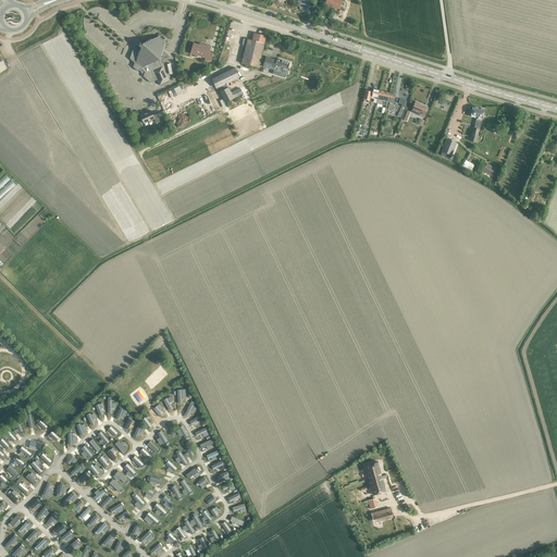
[(336,0),(326,0),(325,4),(334,7),(334,8),(339,10),(342,2),(336,0)]
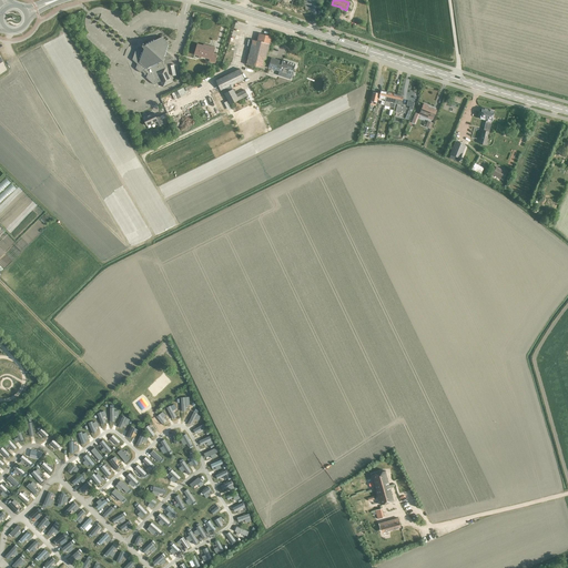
[(257,41),(252,40),(246,64),(264,68),(270,44),(272,37),(260,33),(257,41)]
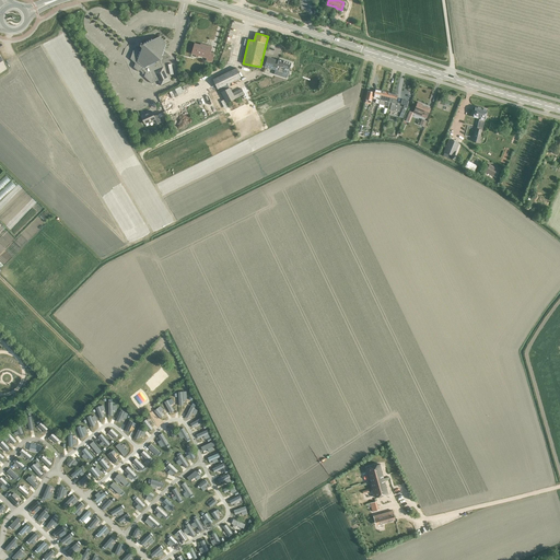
[(170,60),(171,57),(164,51),(163,50),(165,49),(164,47),(166,47),(165,45),(166,43),(160,36),(153,39),(151,38),(150,41),(149,39),(148,42),(146,41),(146,43),(143,42),(143,44),(140,43),(138,46),(132,48),(129,58),(135,63),(133,67),(138,71),(139,71),(144,74),(143,77),(151,83),(158,80),(161,85),(171,81),(162,63),(170,60)]
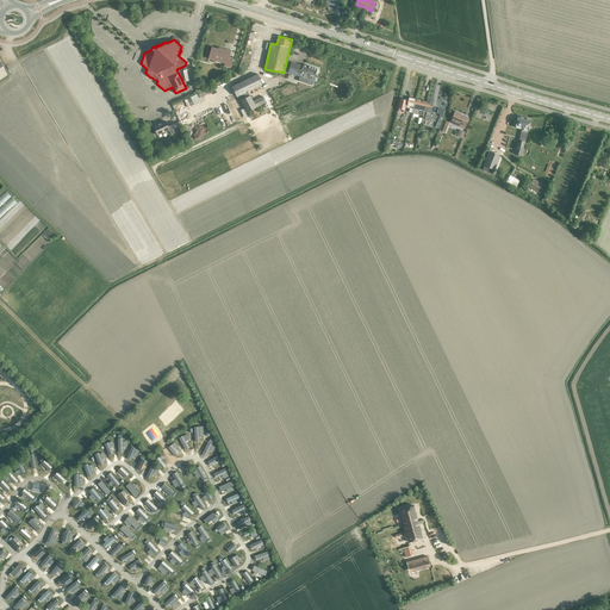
[(231,68),(234,58),(229,57),(231,51),(222,49),(222,50),(212,48),(209,58),(225,63),(225,66),(231,68)]
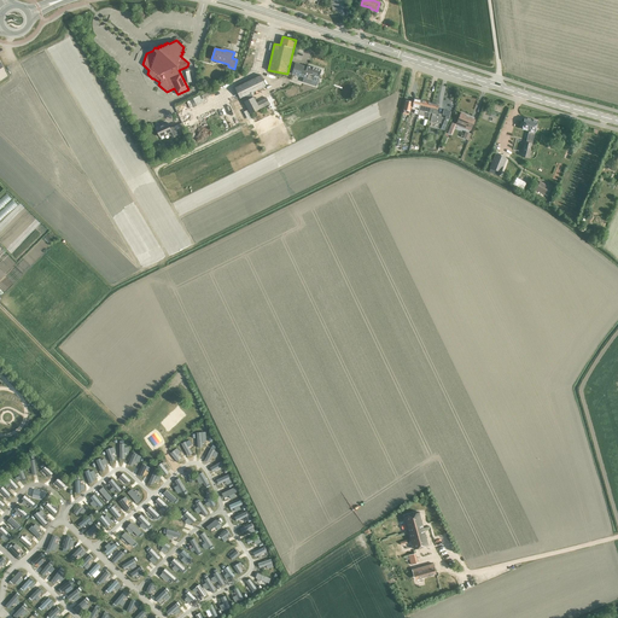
[(307,79),(313,80),(313,76),(319,79),(321,70),(314,68),(312,66),(307,65),(307,66),(295,63),(291,74),(304,77),(305,74),(308,75),(307,79)]
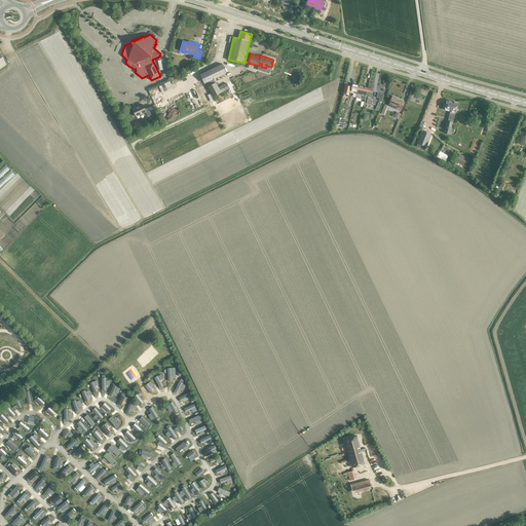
[(203,83),(217,77),(223,75),(226,73),(222,65),(199,75),(203,83)]
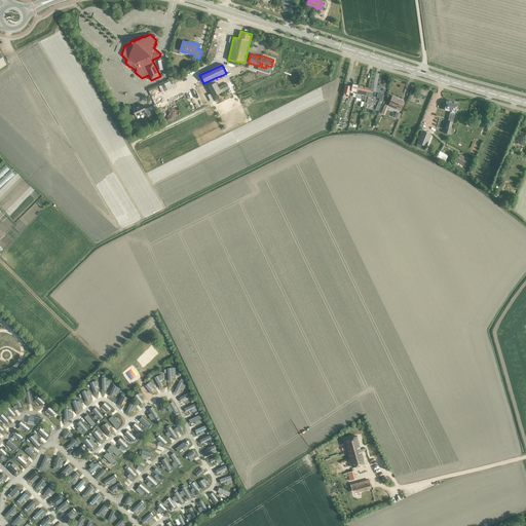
[(213,97),(229,88),(227,83),(219,87),(216,82),(208,86),(213,97)]
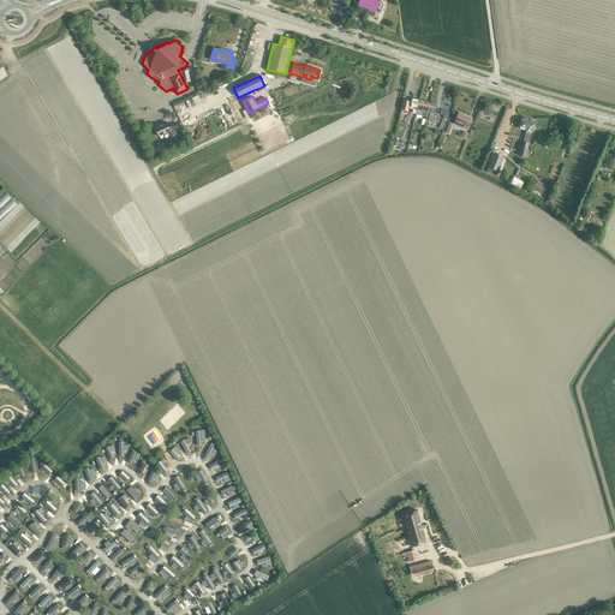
[(400,113),(406,114),(408,107),(410,108),(411,101),(404,99),(400,113)]
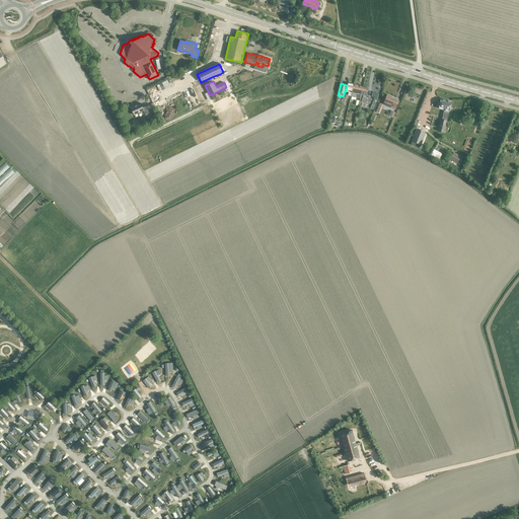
[(353,92),(352,96),(360,98),(361,95),(361,94),(363,86),(355,84),(353,92)]
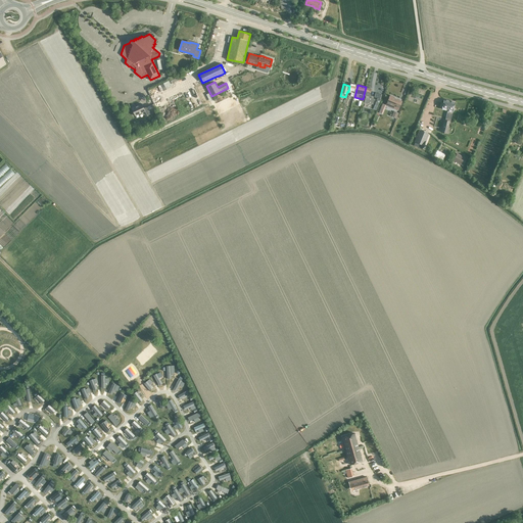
[(366,87),(364,95),(366,96),(365,102),(373,104),(374,99),(369,98),(372,88),(366,87)]
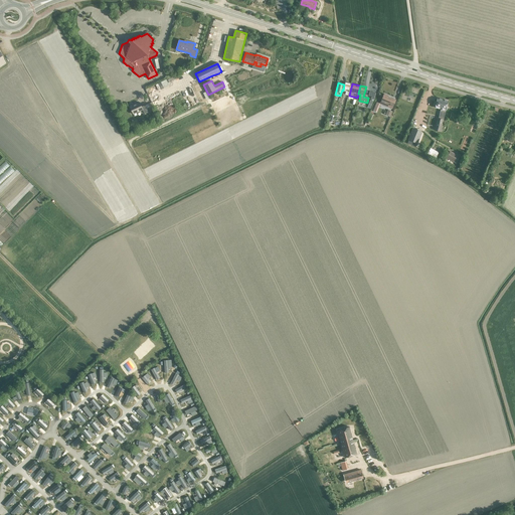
[(384,94),(381,102),(393,107),(396,100),(388,97),(389,96),(384,94)]
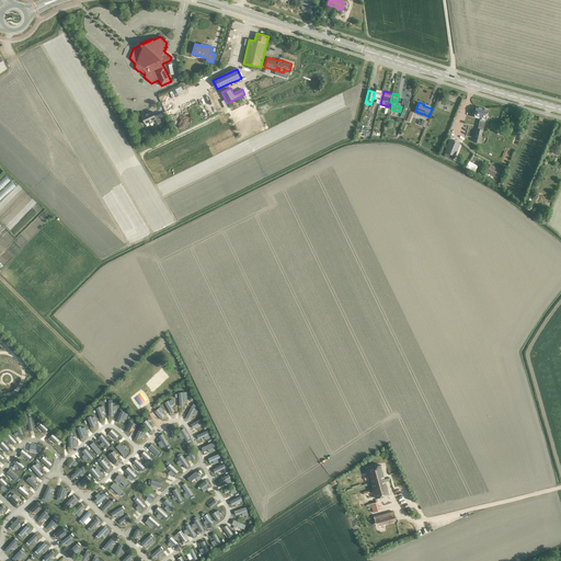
[(479,144),(488,110),(477,107),(476,111),(473,111),(471,117),(480,119),(478,129),(476,129),(472,142),(479,144)]
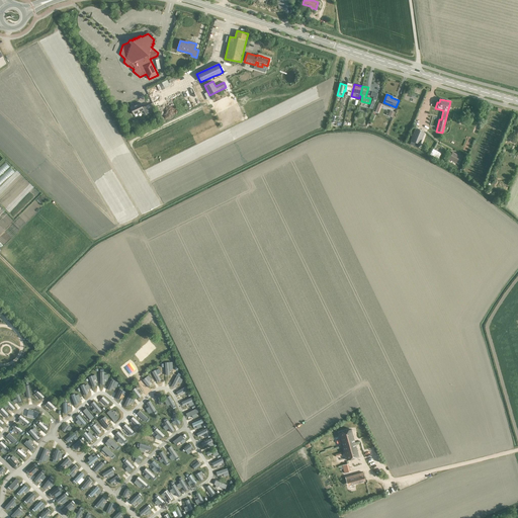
[(146,114),(149,112),(148,109),(155,105),(154,103),(146,106),(143,107),(141,103),(131,107),(134,114),(144,110),(146,114)]
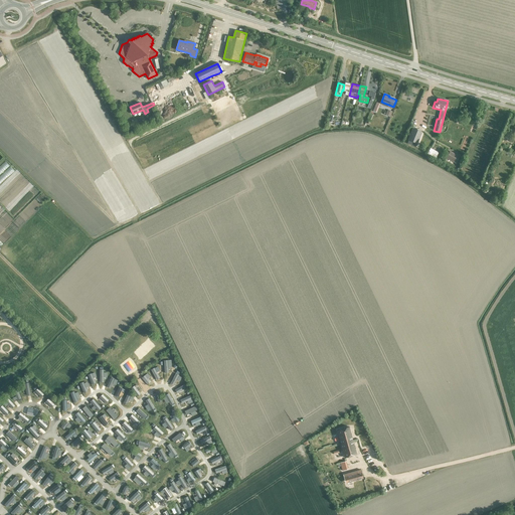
[(415,146),(421,131),(413,128),(407,143),(415,146)]
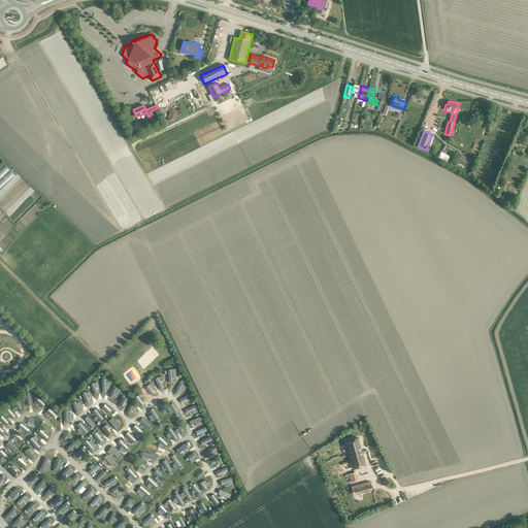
[(451,157),(441,152),(438,158),(448,162),(451,157)]
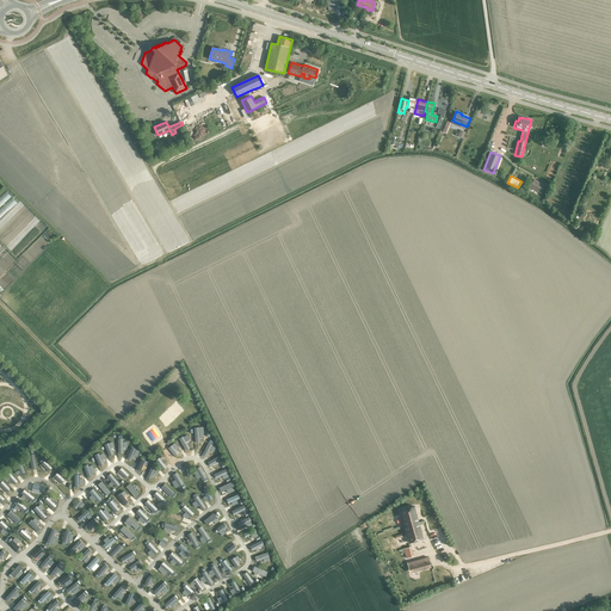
[(541,193),(544,186),(534,180),(529,186),(541,193)]
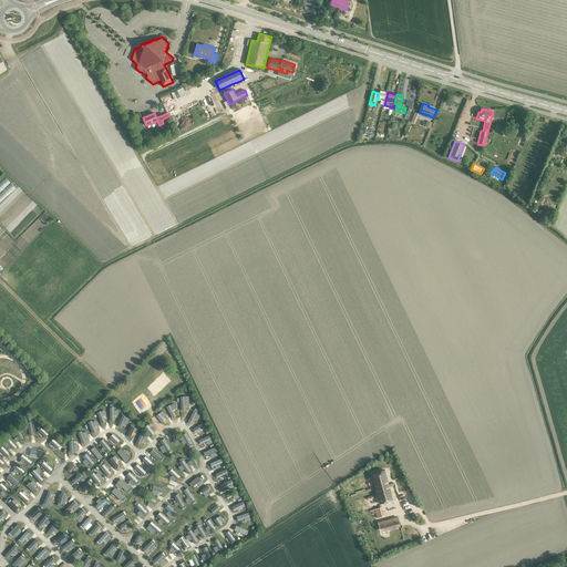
[(380,503),(392,500),(384,470),(371,473),(380,503)]
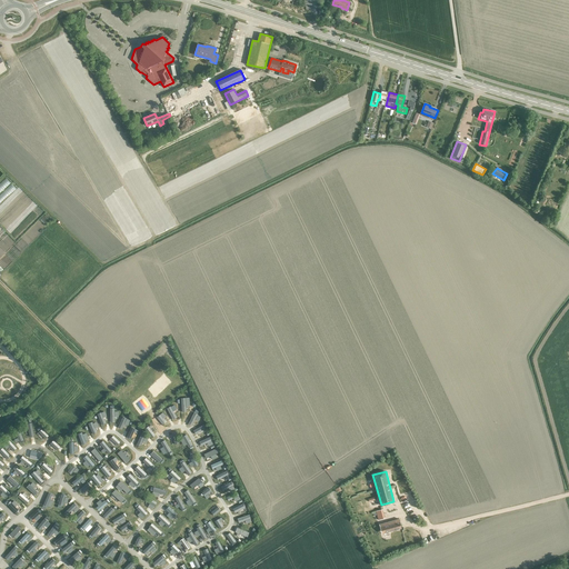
[(399,519),(379,525),(380,528),(383,527),(386,532),(401,528),(399,519)]
